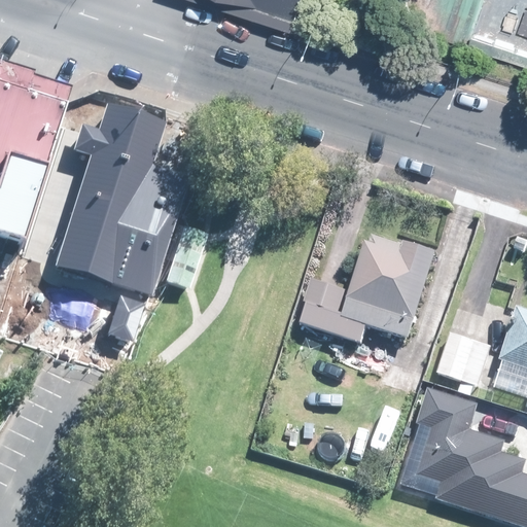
[(207,0),(289,26),(293,14),(297,0),(207,0)]
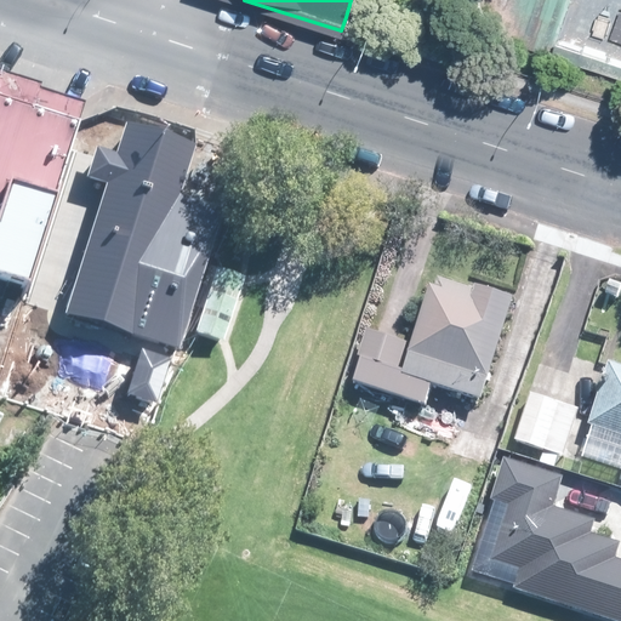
[(425,12),(426,0),(396,0),(396,5),(425,12)]
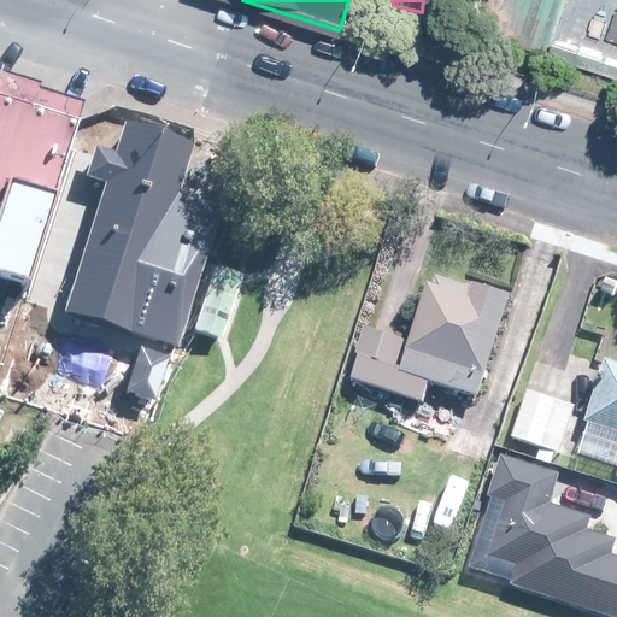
[(563,0),(503,0),(492,36),(547,56),(548,53),(616,76),(616,63),(552,41),(553,35),(562,37),(574,4),(564,0),(563,0)]
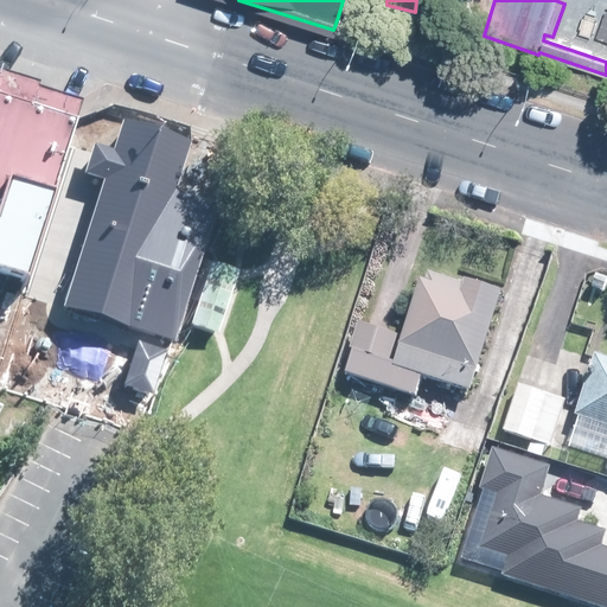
[(52,187),(58,170),(78,106),(33,91),(36,85),(0,74),(0,280),(18,286),(49,187),(52,187)]
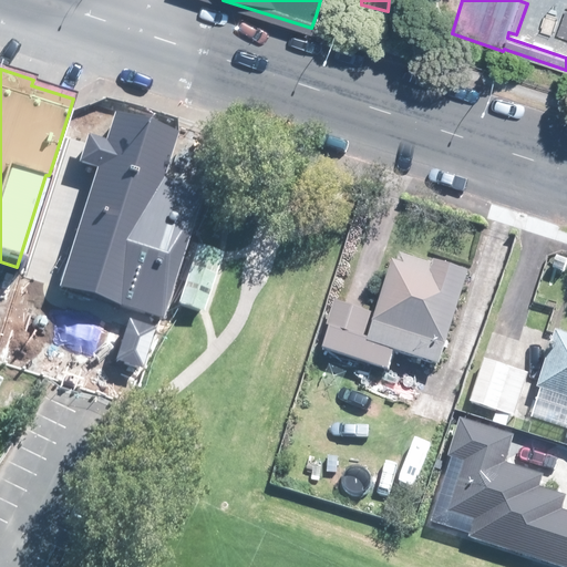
[(117,121),(61,296),(162,328),(203,199),(167,188),(183,142),(117,121)]
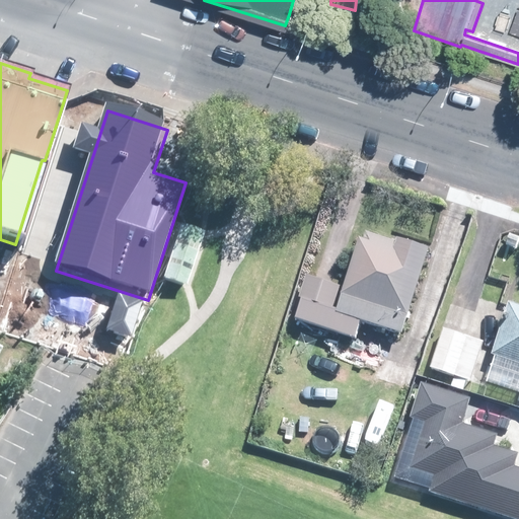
[(186,286),(202,234),(176,226),(160,279),(186,286)]
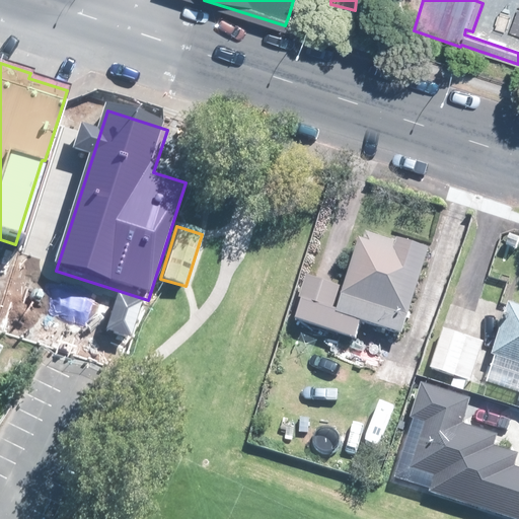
[(400,331),(428,245),(398,236),(396,238),(361,227),(343,285),(308,275),(295,317),(356,336),(361,318),(400,331)]
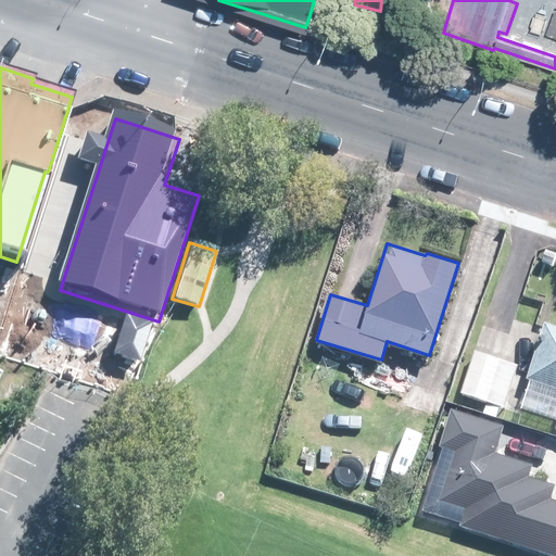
[(483,326),(459,391),(512,411),(541,329),(515,319),(509,335),(483,326)]
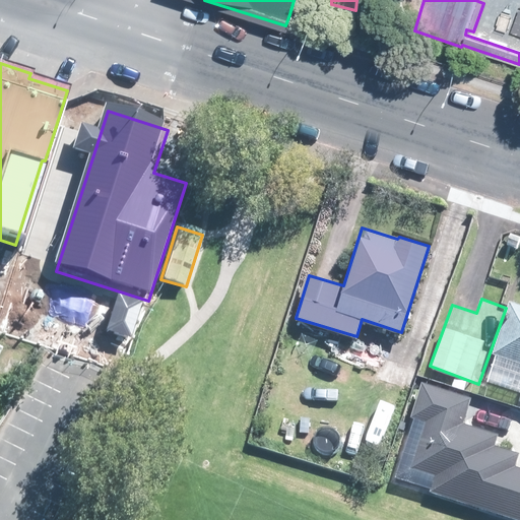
[(519,311),(511,308),(488,381),(490,381),(519,390),(519,311)]
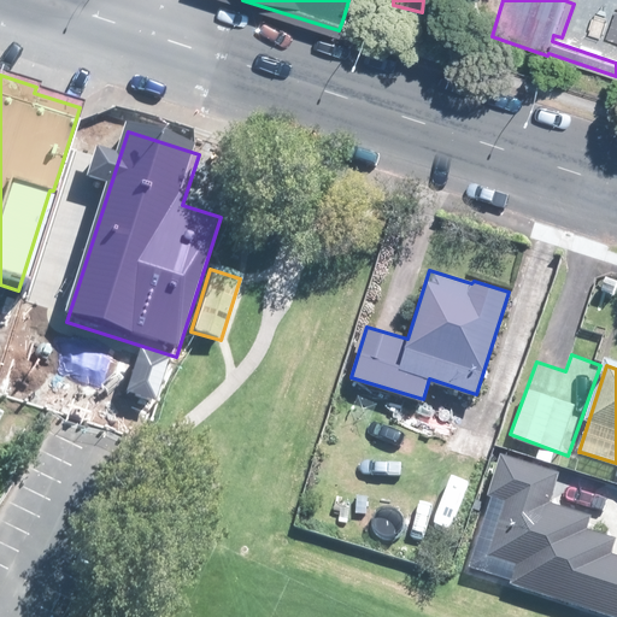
[(13,447),(24,454),(33,442),(22,435),(13,447)]
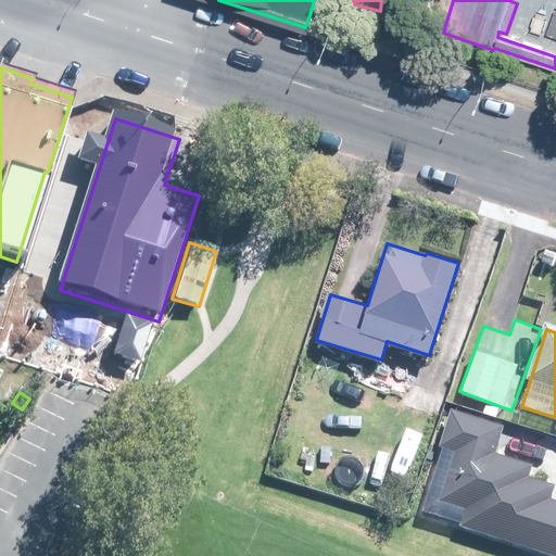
[(495,457),(497,449),(504,430),(451,414),(440,450),(455,455),(440,505),(466,514),(460,530),(548,555),(555,555),(555,504),(551,503),(555,489),(552,488),(528,481),(531,471),(532,468),(495,457)]
